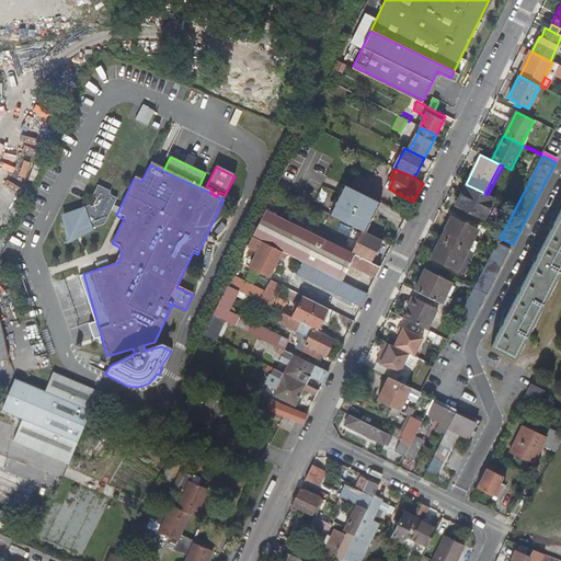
[(345,185),(331,215),(363,230),(364,231),(378,202),(345,185)]
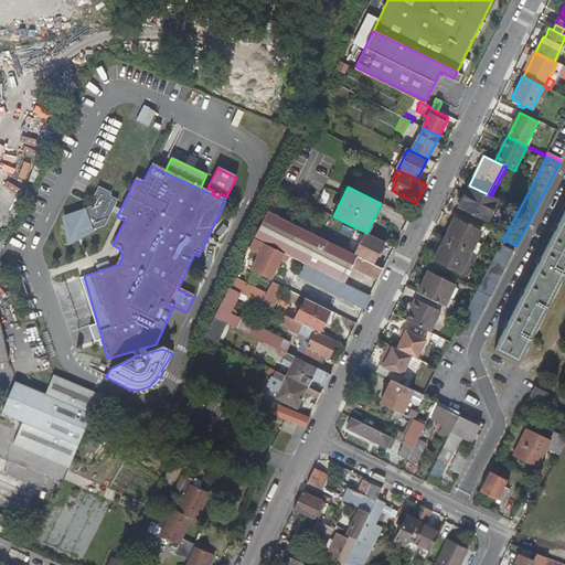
[(487,221),(497,200),(491,196),(488,194),(471,187),(464,202),(465,203),(464,208),(461,206),(460,208),(487,221)]
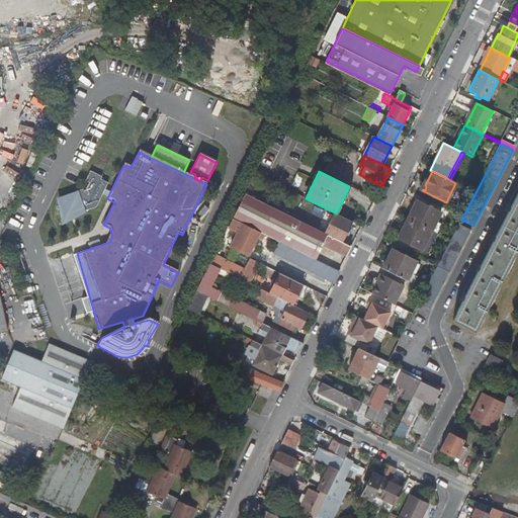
[(263,178),(254,174),(251,180),(260,185),(263,178)]
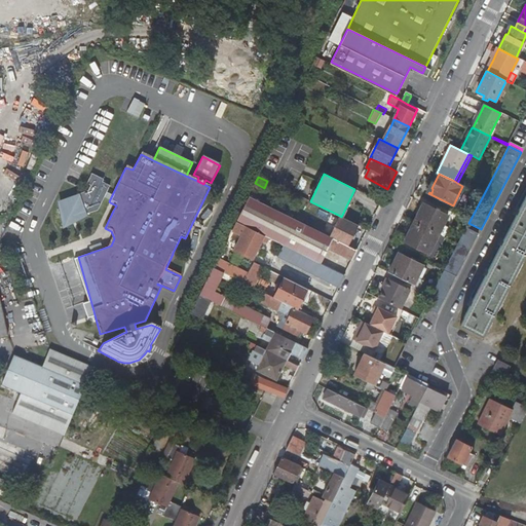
[(103,201),(106,194),(99,190),(100,188),(88,182),(83,192),(87,194),(84,199),(55,210),(63,229),(82,223),(94,219),(101,204),(103,201)]
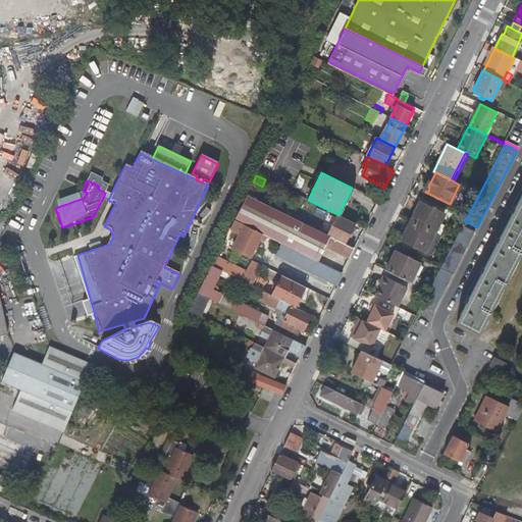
[(258,193),(250,189),(247,195),(255,199),(258,193)]
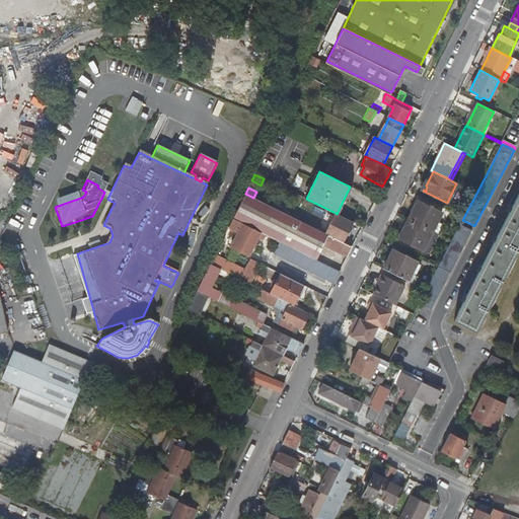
[(476,332),(518,248),(518,193),(453,320),(476,332)]
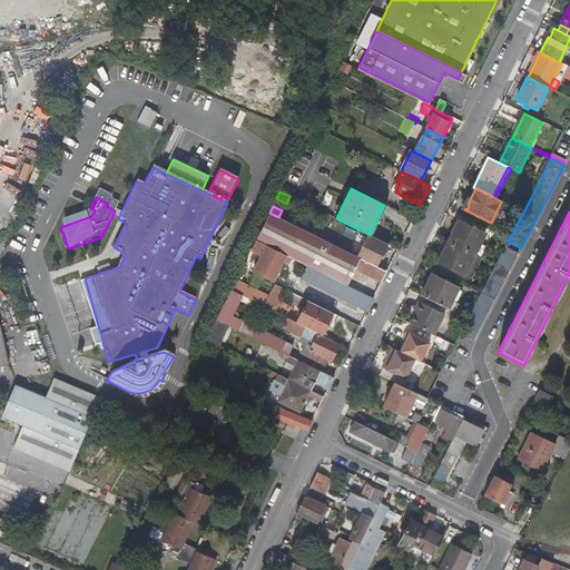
[(346,285),(347,282),(355,268),(382,282),(386,272),(377,267),(357,257),(278,217),(269,213),(256,239),(261,243),(266,245),(286,255),(307,265),(346,285)]
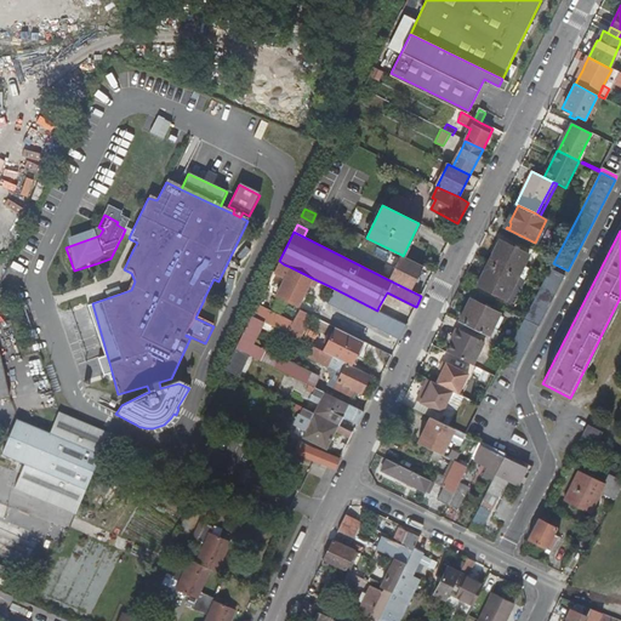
[(129,240),(121,238),(119,241),(134,249),(137,243),(130,239),(129,240)]
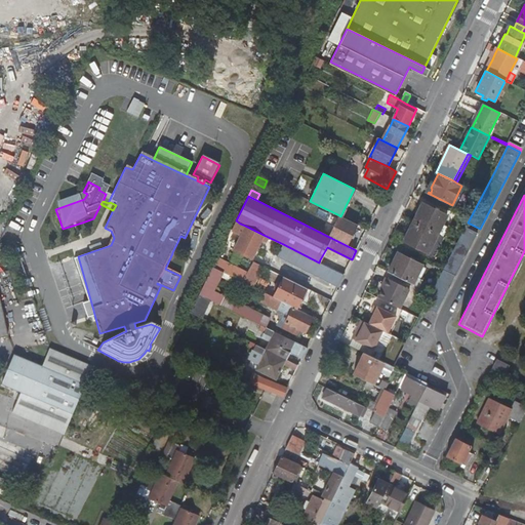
[(437,235),(443,225),(446,216),(422,204),(413,224),(437,235)]
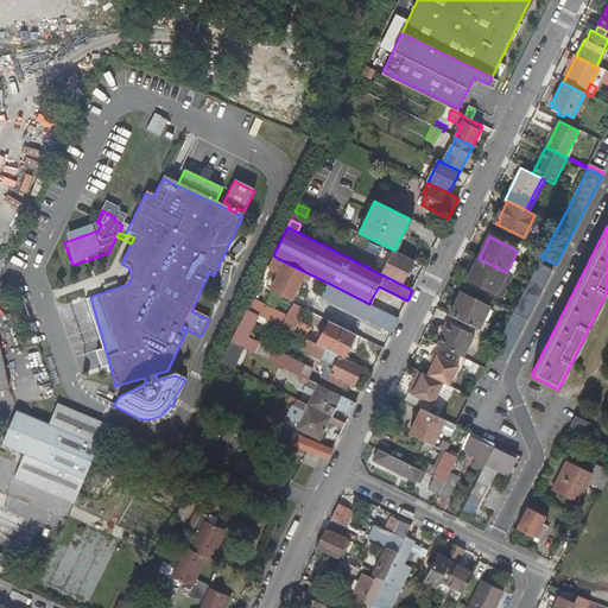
[(73,265),(64,242),(63,242),(69,272),(95,260),(95,258),(73,265)]
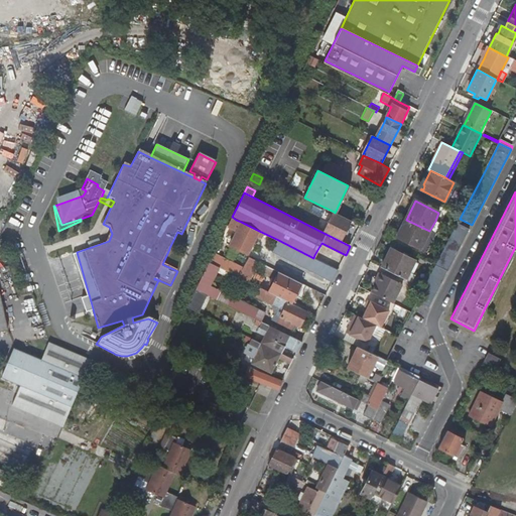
[(334,212),(324,233),(342,242),(352,221),(335,213),(334,212)]
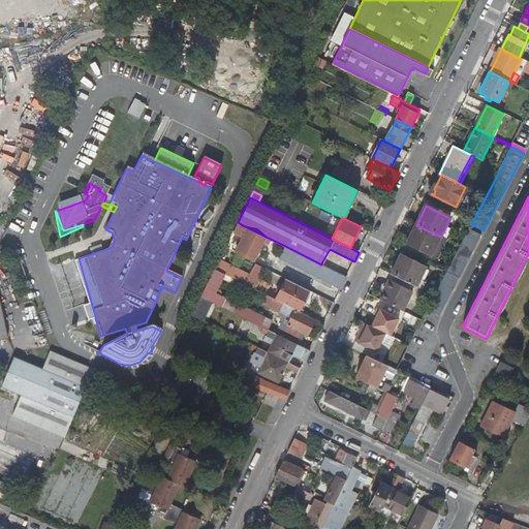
[(230,248),(242,225),(238,222),(234,230),(225,246),(230,248)]
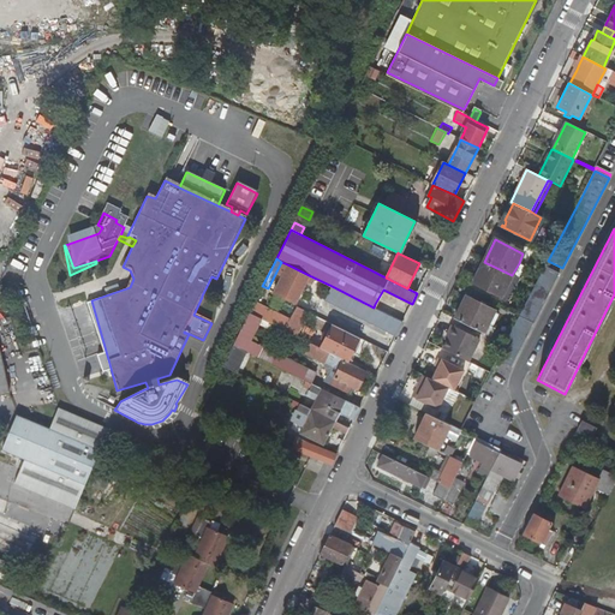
[(506,287),(512,275),(484,262),(473,284),(501,298),(506,287)]
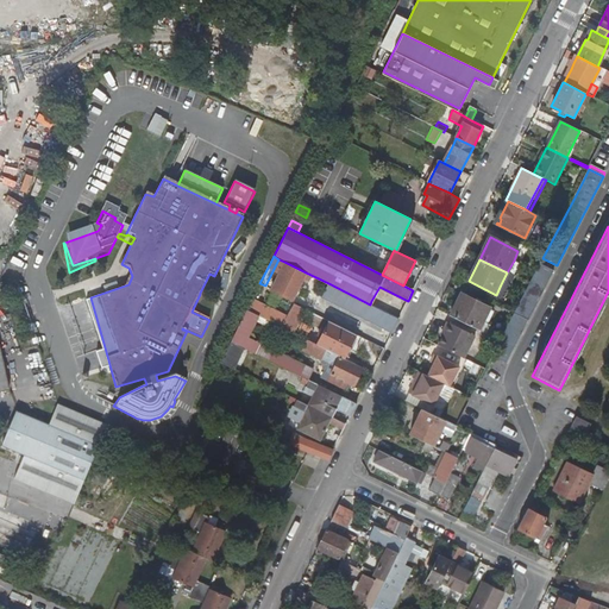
[(520,263),(514,261),(507,272),(514,276),(520,263)]
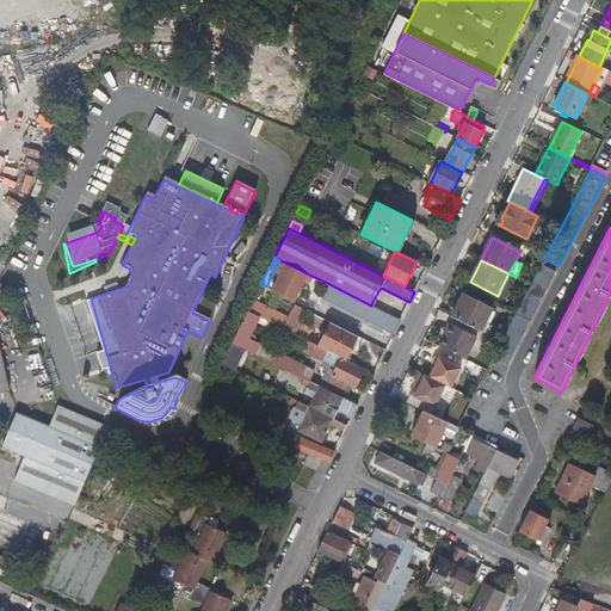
[(294,301),(307,273),(285,263),(272,290),(294,301)]
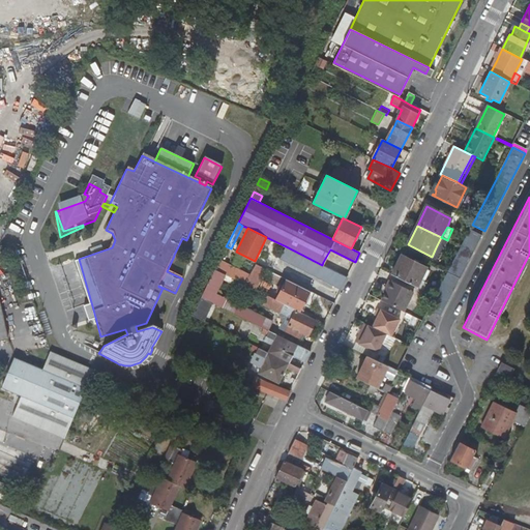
[(469,230),(430,308),(441,315),(481,236),(469,230)]
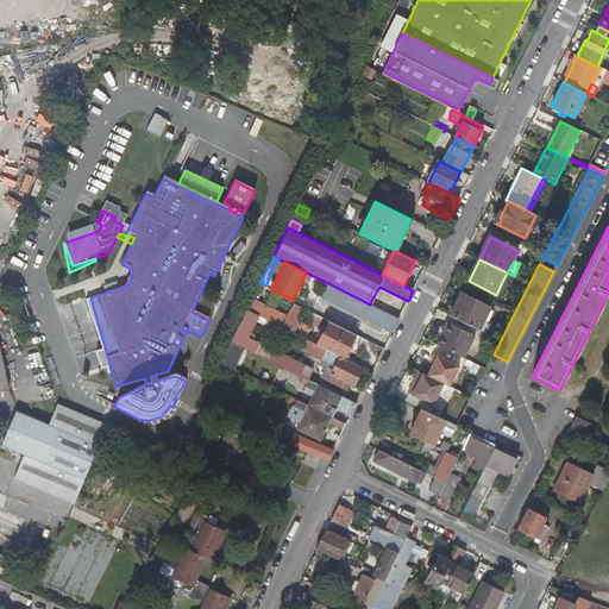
[(507,272),(501,284),(508,288),(514,276),(507,272)]
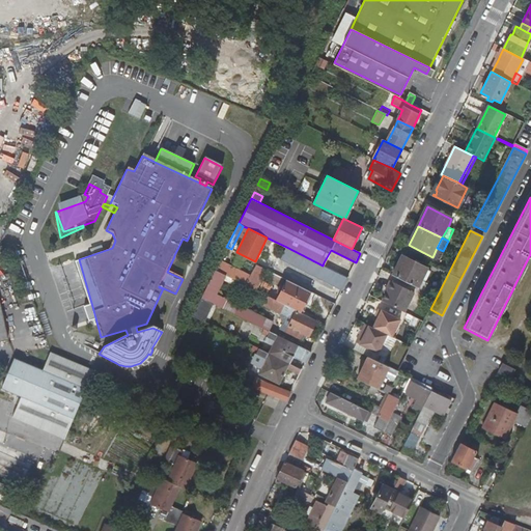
[(280,259),(341,289),(347,278),(337,273),(323,266),(286,247),(280,259)]
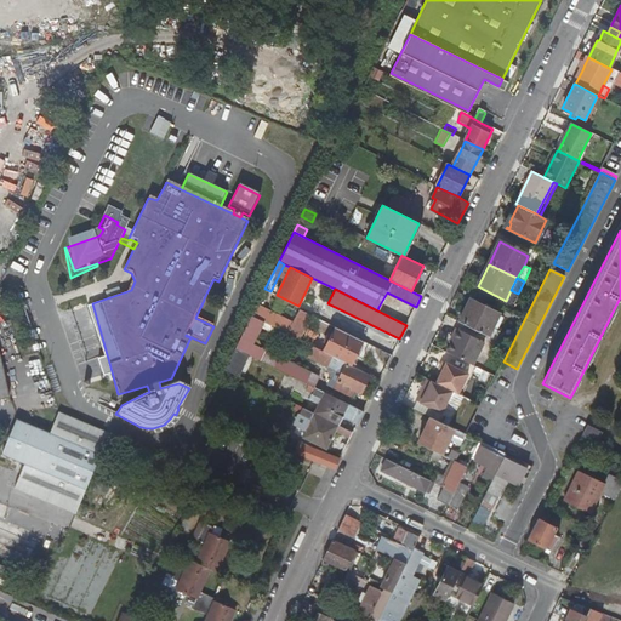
[(491,329),(499,315),(471,301),(460,323),(495,341),(499,332),(496,331),(491,329)]
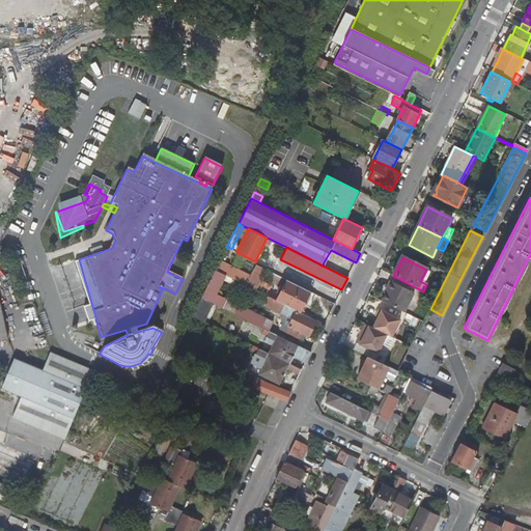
[(324,262),(323,266),(337,273),(338,270),(324,262)]
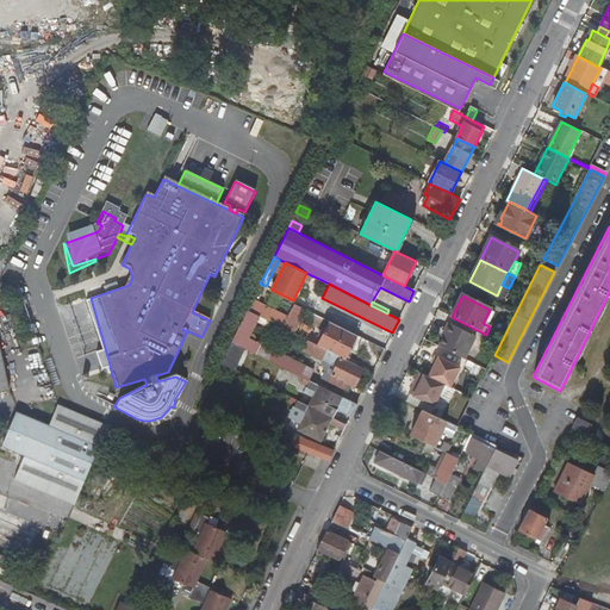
[(306,310),(294,304),(286,319),(282,328),(294,334),(306,310)]
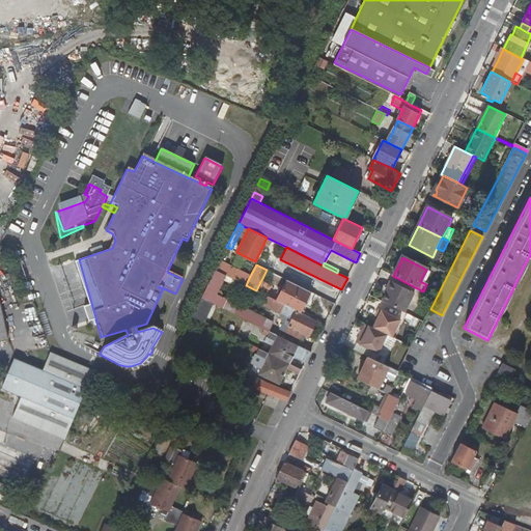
[(228,268),(224,275),(231,278),(246,285),(249,278),(228,268)]
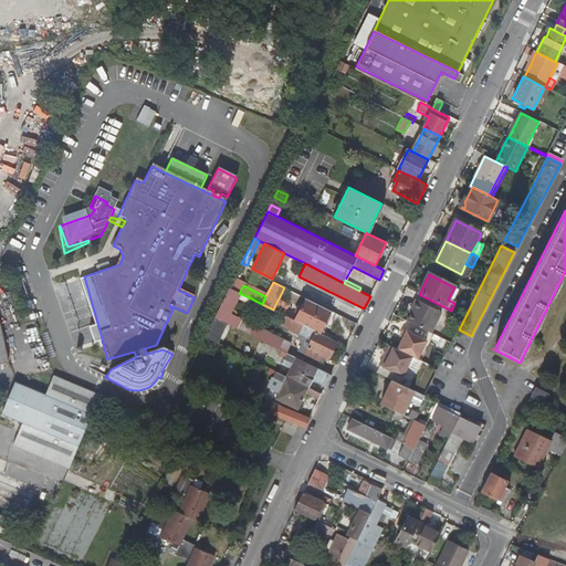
[(459,290),(454,287),(448,300),(452,302),(459,290)]
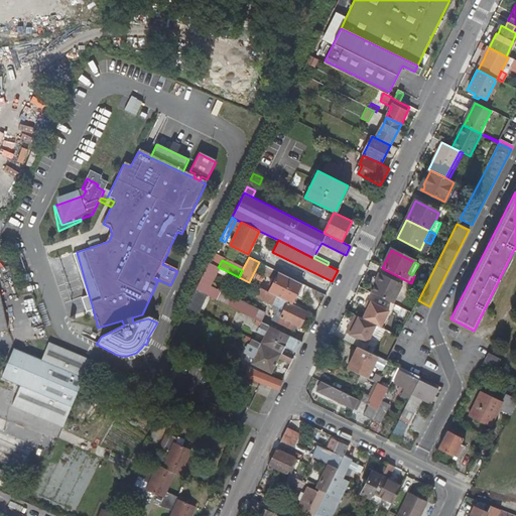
[(223,273),(225,270),(218,267),(209,263),(196,290),(203,293),(255,319),(260,321),(263,315),(255,311),(255,308),(211,286),(218,271),(223,273)]
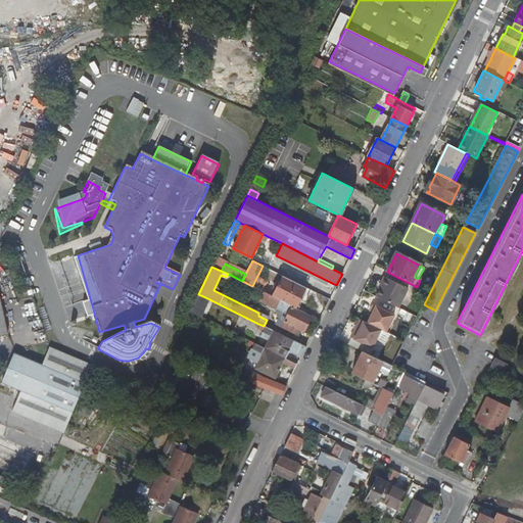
[(306,287),(284,276),(273,296),(283,301),(292,305),(296,307),(299,300),(306,287)]
